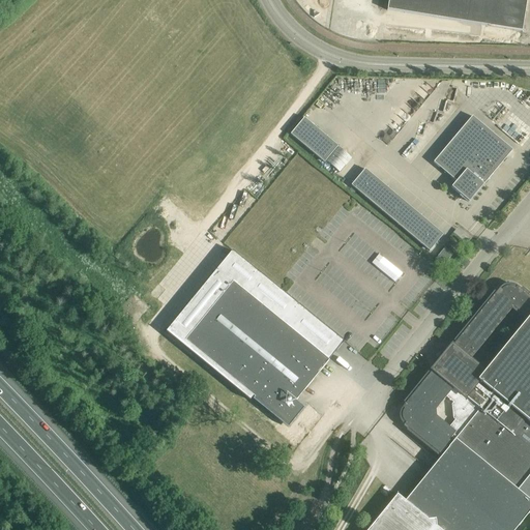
[(388,0),(387,10),(522,31),(526,0),(388,0)]
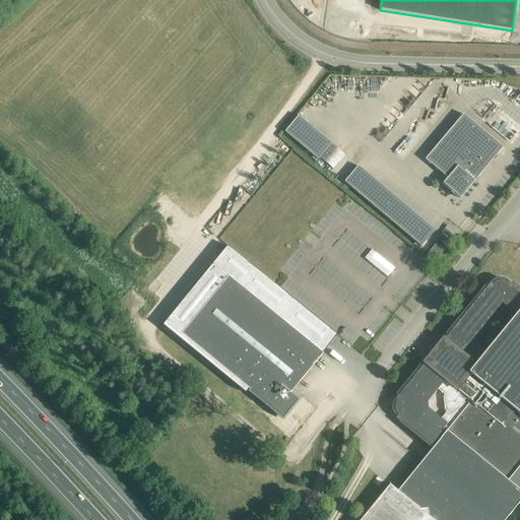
[(504,147),(496,141),(463,114),(426,159),(448,178),(443,184),(444,185),(451,191),(450,193),(453,195),(454,194),(460,199),(504,147)]
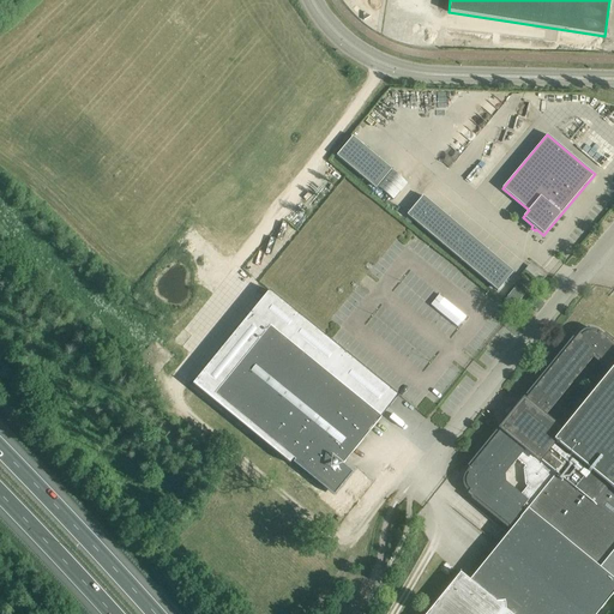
[(351,137),(337,155),(377,187),(392,169),(351,137)]
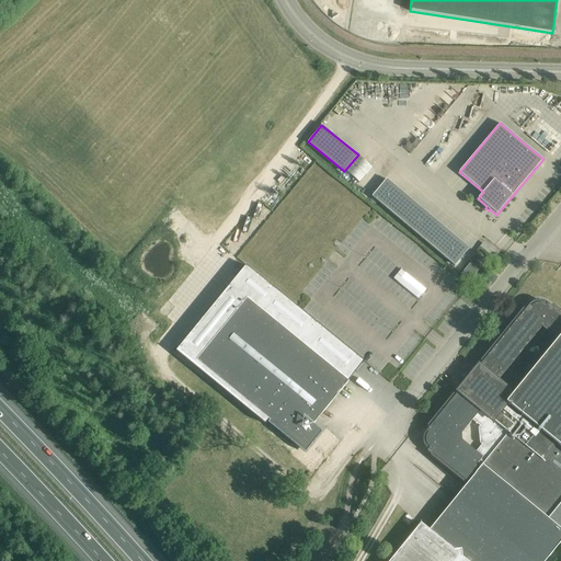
[(469,249),(461,241),(387,179),(371,196),(455,266),(469,249)]
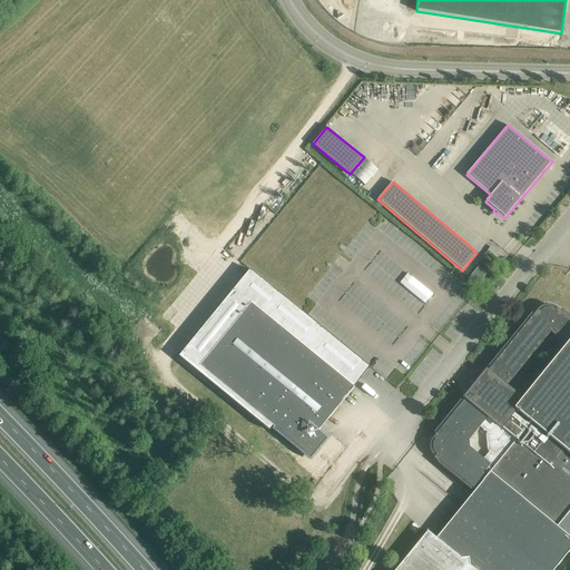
[(487,274),(479,267),(469,279),(477,286),(487,274)]
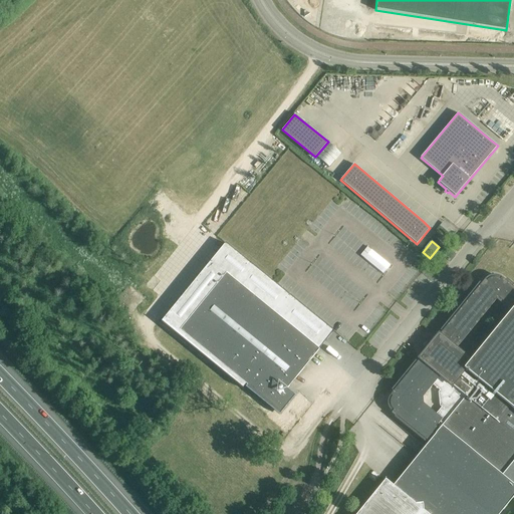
[(225,243),(161,322),(242,389),(246,384),(247,386),(245,388),(279,416),(295,396),(287,389),(333,331),(225,243)]
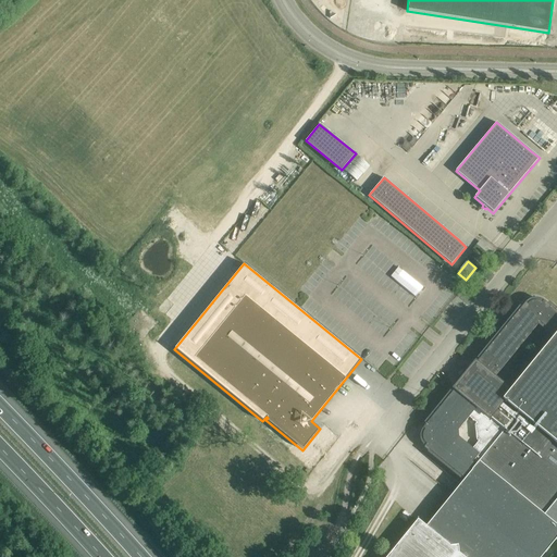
[(403,271),(395,280),(416,297),(423,287),(403,271)]
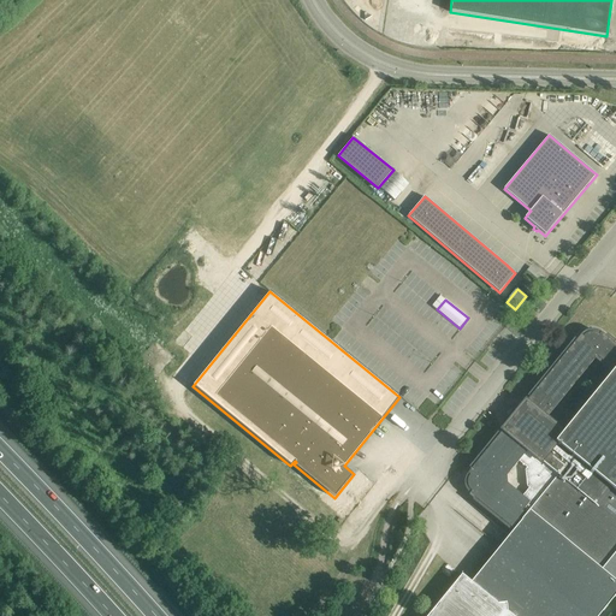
[(593,333),(592,333),(590,333),(588,333),(586,335),(585,336),(584,337),(581,336),(558,363),(529,398),(516,414),(514,410),(509,416),(513,420),(499,434),(471,469),(467,474),(471,477),(468,479),(467,481),(468,486),(469,490),(472,492),(469,495),(474,498),(514,531),(472,582),(462,575),(427,615),(597,615),(615,593),(615,345),(600,333),(599,336),(598,335),(597,335),(596,333),(593,333)]
